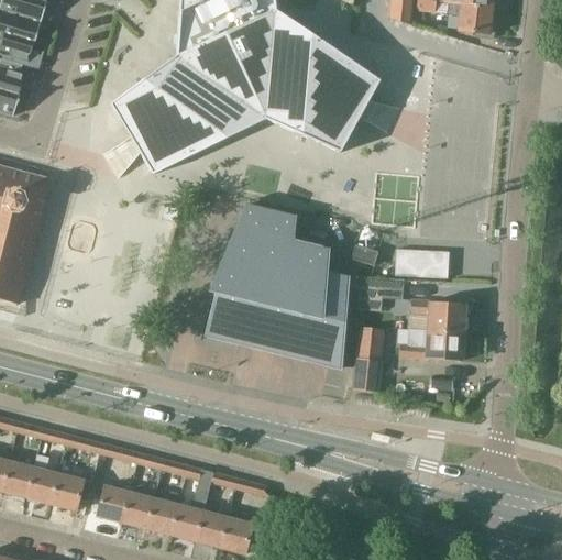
[(2,0),(0,9),(43,21),(48,0),(2,0)]
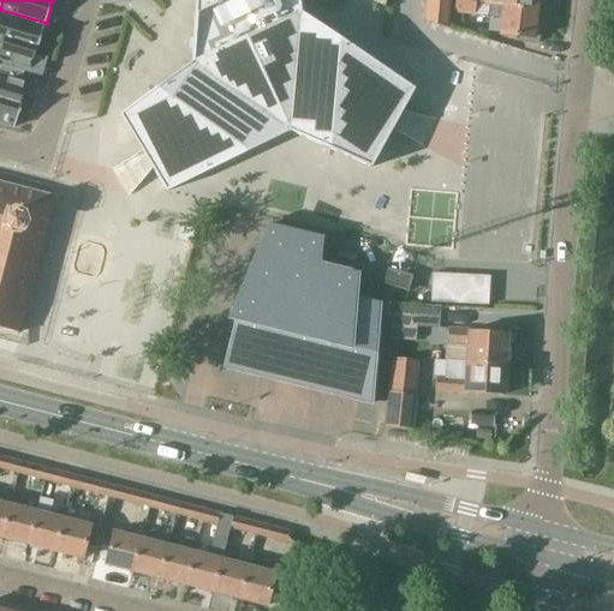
[(197,0),(194,60),(121,112),(167,189),(291,129),(373,165),(416,87),(302,10),(300,0),(197,0)]
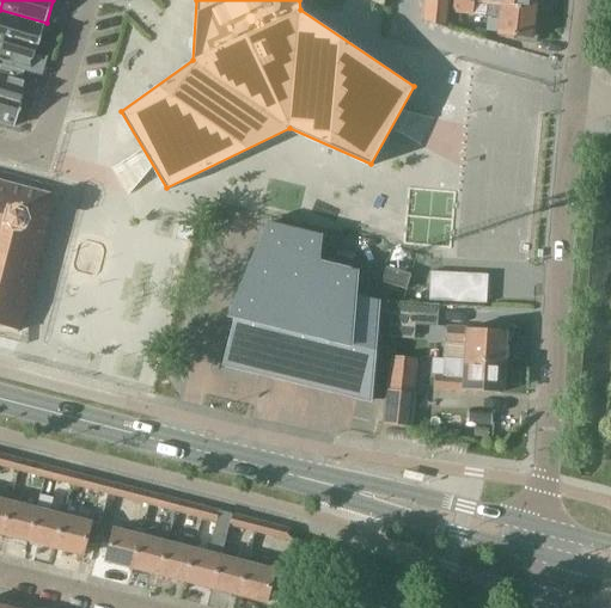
[(427,0),(425,19),(447,26),(450,0),(427,0)]
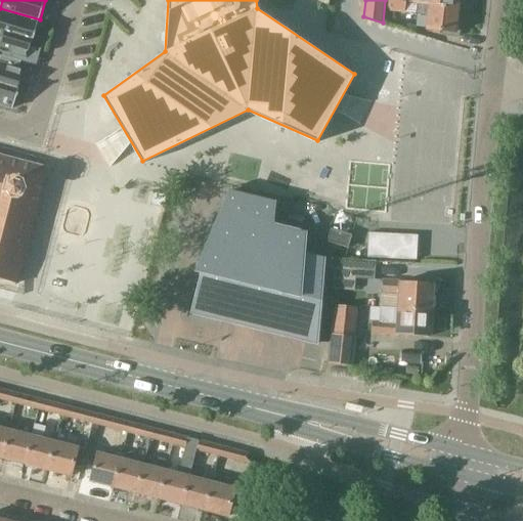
[(407,1),(398,0),(390,0),(389,8),(406,10),(407,1)]
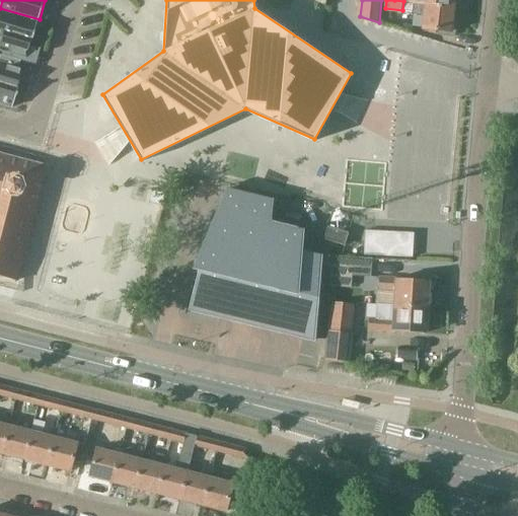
[(453,17),(455,6),(416,1),(415,11),(425,12),(424,26),(440,28),(440,32),(456,34),(457,18),(453,17)]
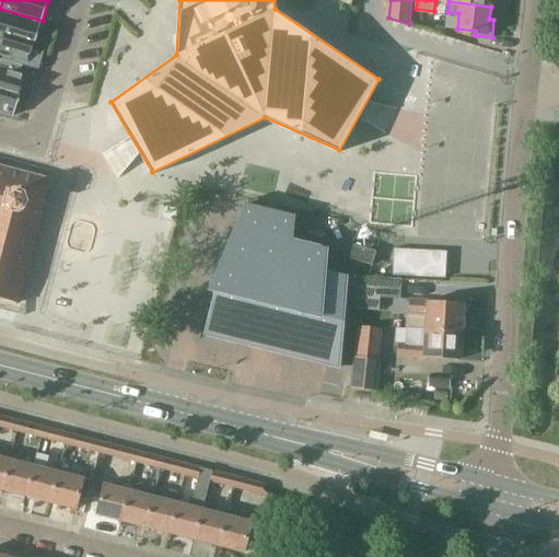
[(43,21),(0,9),(0,10),(0,37),(3,38),(0,51),(3,53),(2,58),(23,64),(38,68),(44,50),(35,48),(43,21)]
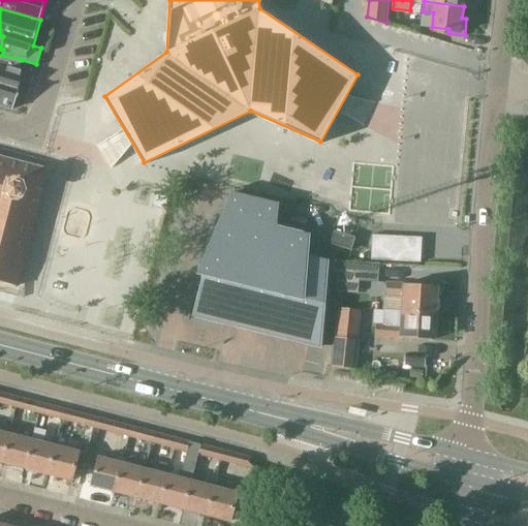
[(0,102),(14,107),(22,82),(21,81),(25,69),(20,67),(22,60),(2,55),(0,60),(0,102)]
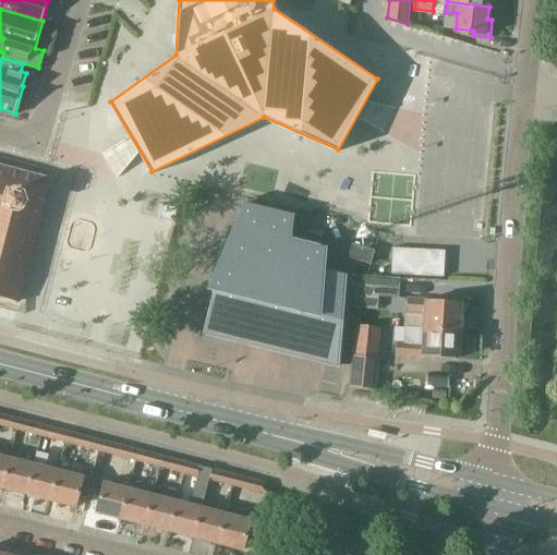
[(21,293),(50,178),(50,177),(0,164),(0,294),(20,300),(21,293)]
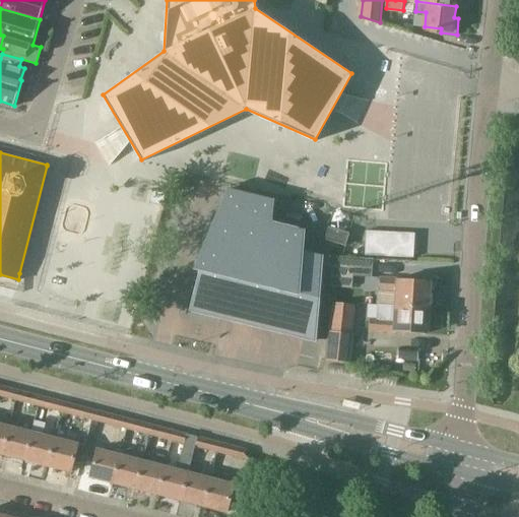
[(153,187),(149,201),(164,205),(168,191),(153,187)]
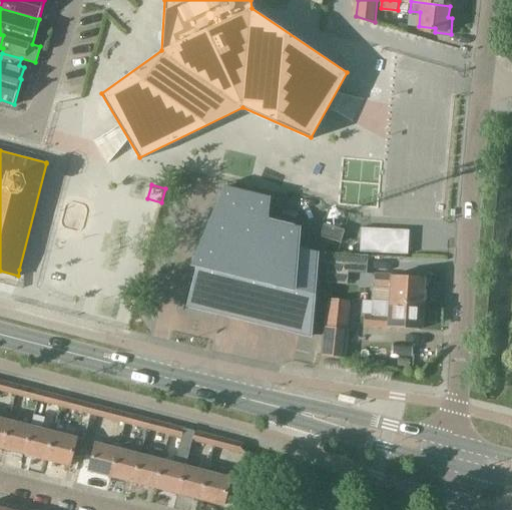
[(197,266),(188,305),(219,313),(219,312),(249,320),(296,331),(311,335),(318,251),(298,246),(300,225),(267,217),(270,196),(224,184),(207,227),(200,255),(197,252),(192,265),(194,265),(197,266)]
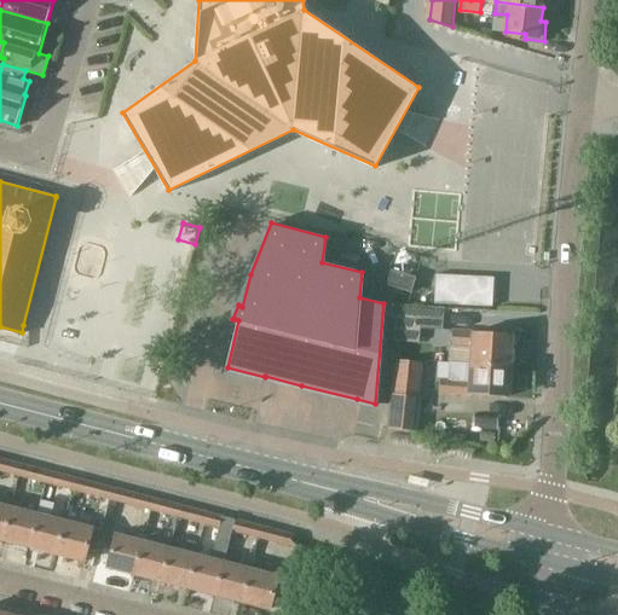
[(388,283),(414,290),(417,274),(392,267),(388,283)]
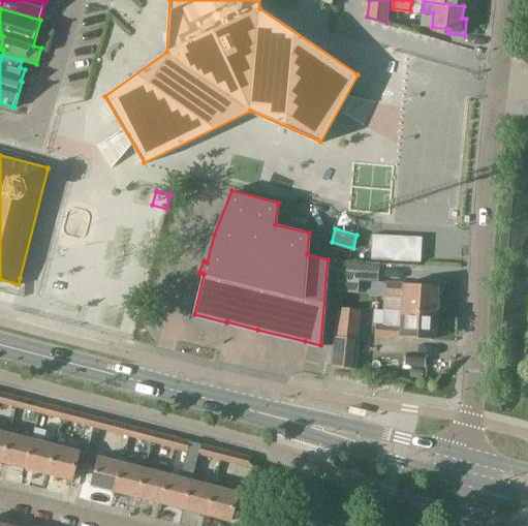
[(423,235),(373,231),(371,256),(422,259),(423,235)]
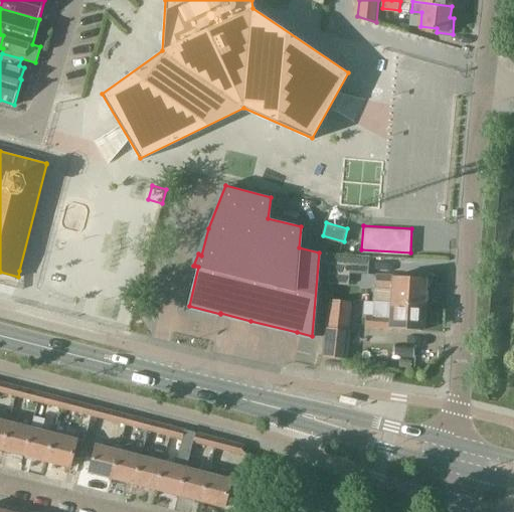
[(328,282),(349,284),(350,272),(368,273),(369,254),(331,252),(328,282)]
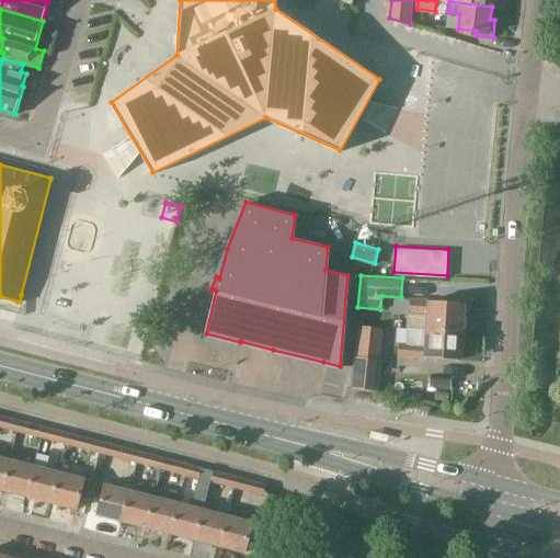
[(429,311),(427,328),(463,330),(465,302),(411,298),(410,310),(429,311)]
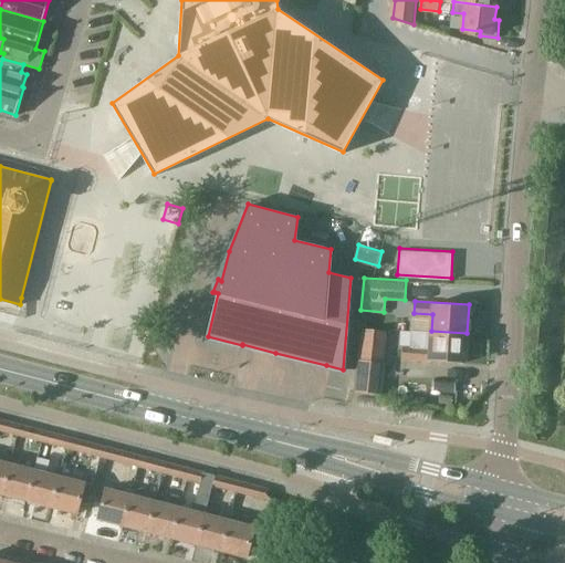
[(358,358),(384,361),(387,331),(362,327),(358,358)]
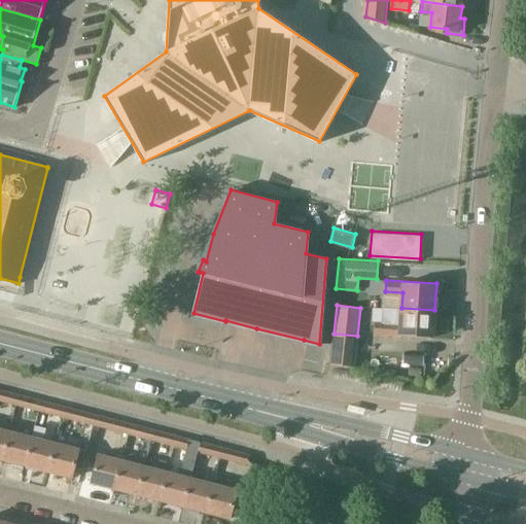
[(434,310),(401,308),(384,307),(384,322),(375,321),(374,333),(432,337),(433,324),(437,323),(437,314),(434,313),(434,310)]
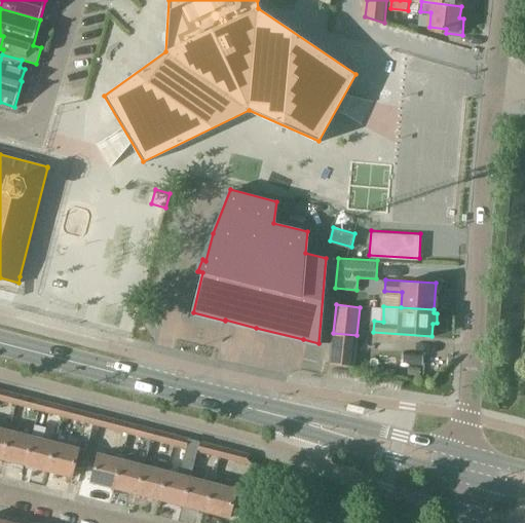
[(330,363),(354,365),(358,335),(357,335),(333,333),(330,363)]
